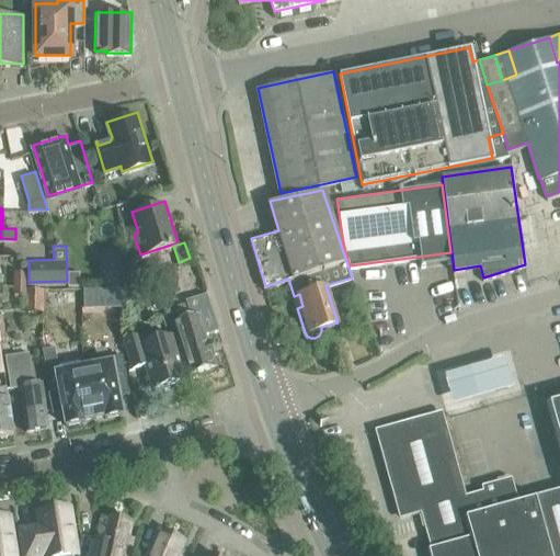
[(100,281),(124,282),(125,265),(102,263),(100,281)]
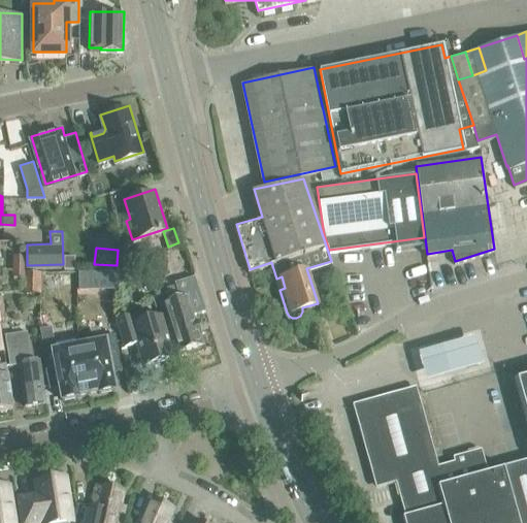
[(156,270),(168,266),(162,249),(151,252),(156,270)]
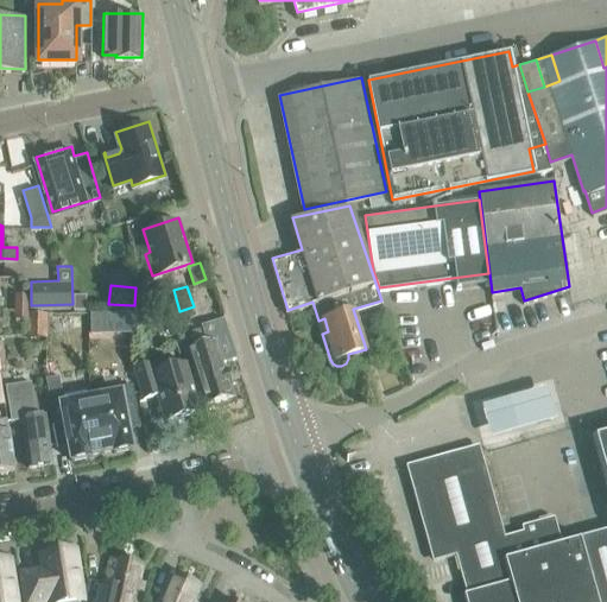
[(86,291),(74,291),(74,306),(86,306),(86,291)]
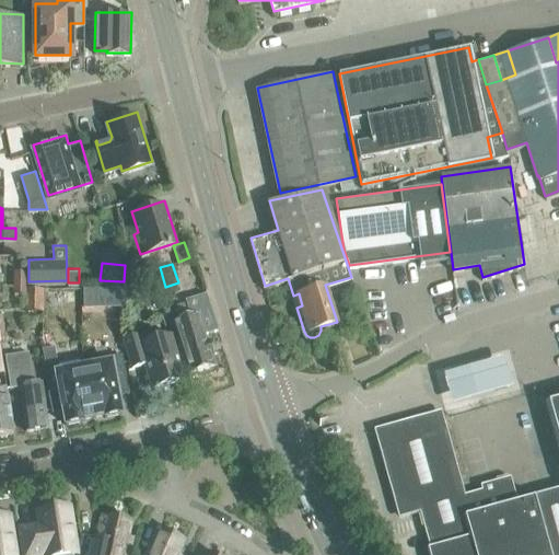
[(26,269),(14,269),(14,280),(26,280),(26,269)]
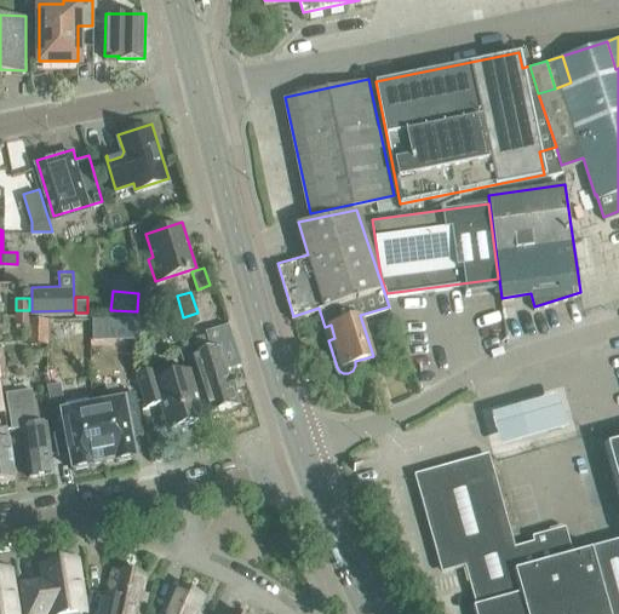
[(49,315),(28,315),(29,339),(50,339),(49,315)]
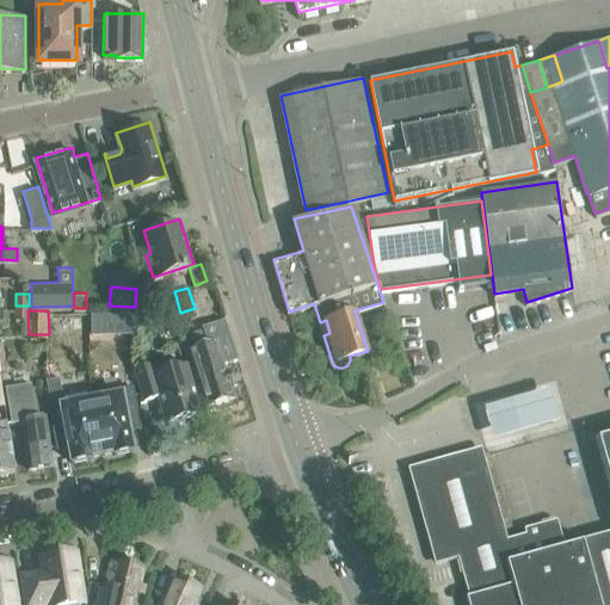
[(104,312),(104,331),(125,331),(124,310),(104,312)]
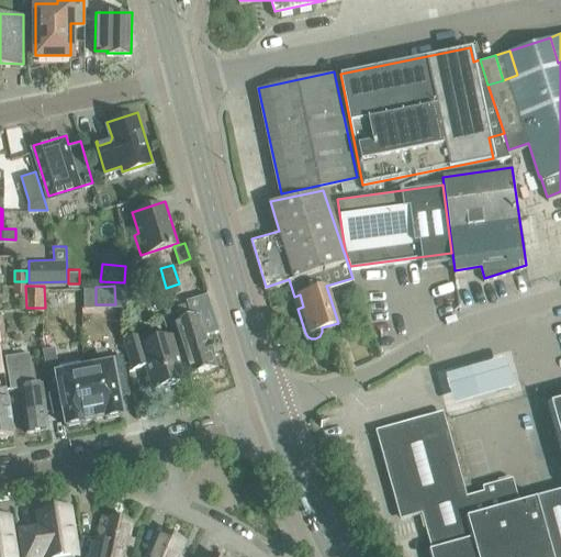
[(180,335),(191,371),(215,365),(212,354),(215,353),(209,331),(219,329),(209,291),(188,297),(193,316),(194,315),(199,330),(180,335)]
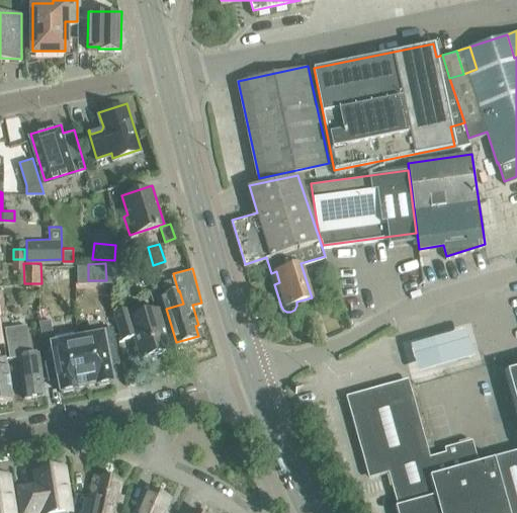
[(39,323),(42,334),(54,332),(49,306),(40,308),(39,323)]
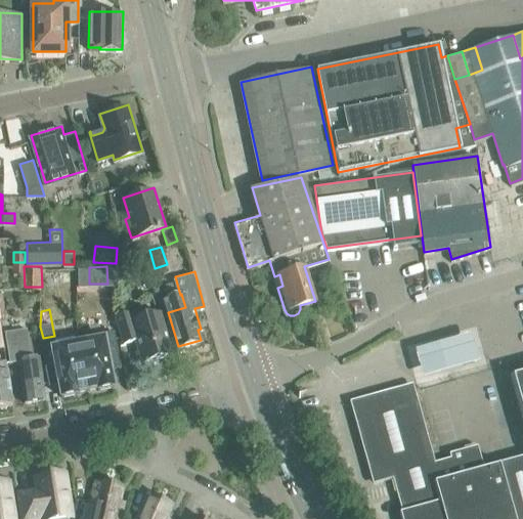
[(132,318),(129,309),(116,314),(125,342),(136,338),(143,361),(174,351),(161,309),(132,318)]
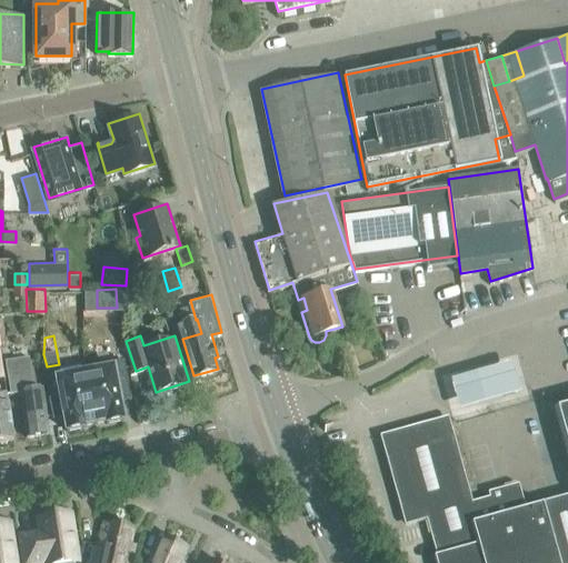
[(21,389),(22,398),(28,434),(49,431),(45,394),(42,385),(32,386),(28,354),(2,358),(5,373),(7,389),(7,390),(21,389)]
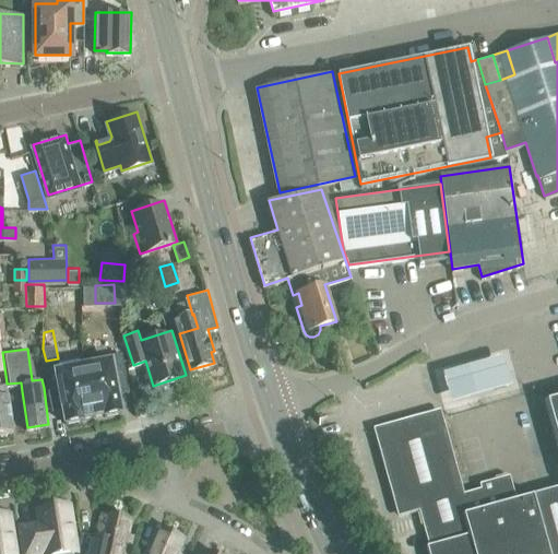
[(505,352),(443,369),(452,398),(512,380),(505,352)]
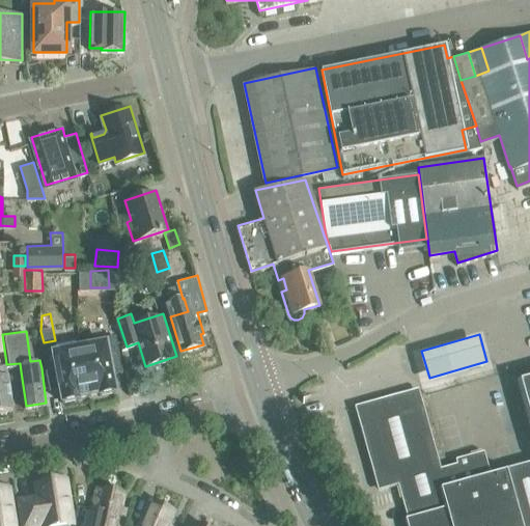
[(100,392),(115,389),(112,371),(122,370),(115,335),(79,341),(79,337),(78,337),(89,392),(100,390),(100,392)]
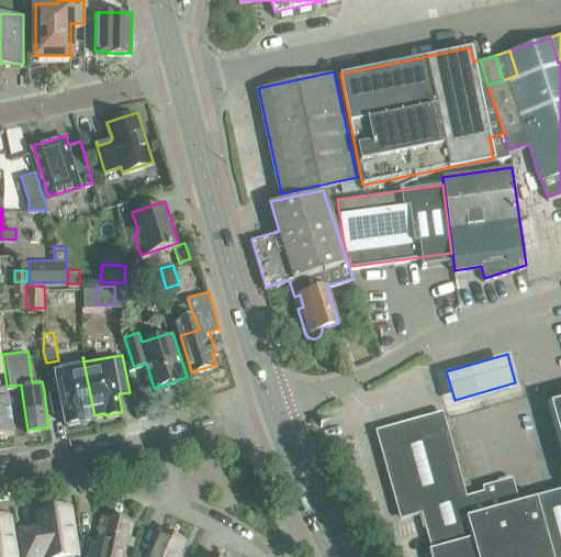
[(82,418),(94,415),(82,357),(55,363),(60,390),(49,392),(53,411),(64,409),(66,423),(83,420),(82,418)]
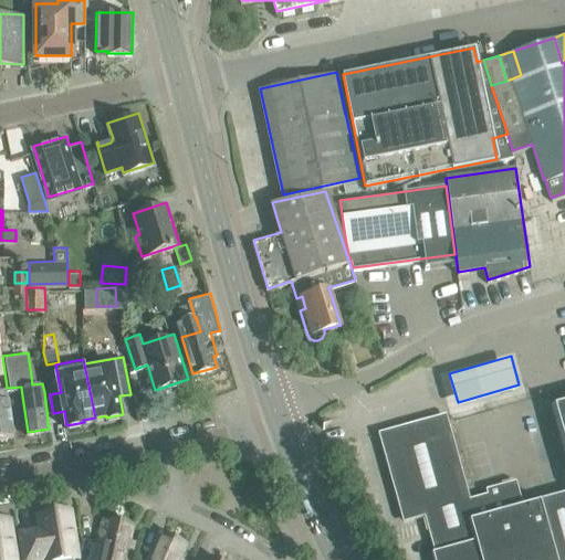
[(7,388),(7,387),(0,387),(0,435),(14,434),(7,388)]
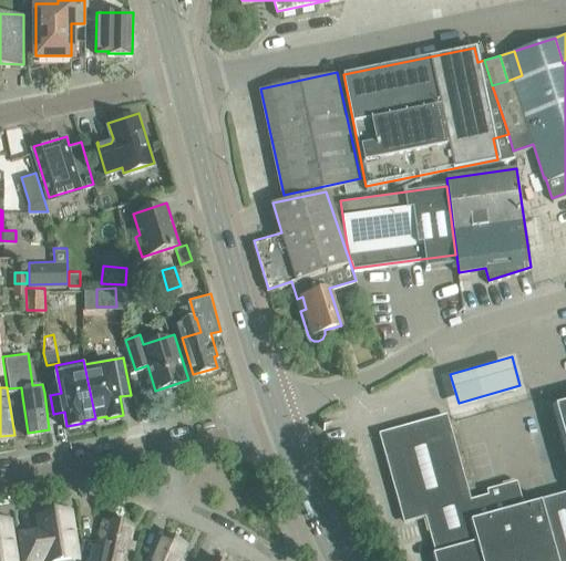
[(446,414),(381,432),(405,518),(426,511),(439,554),(440,560),(565,560),(565,492),(563,497),(524,508),(521,496),(516,497),(504,489),(503,485),(490,489),(491,494),(471,499),(446,414)]
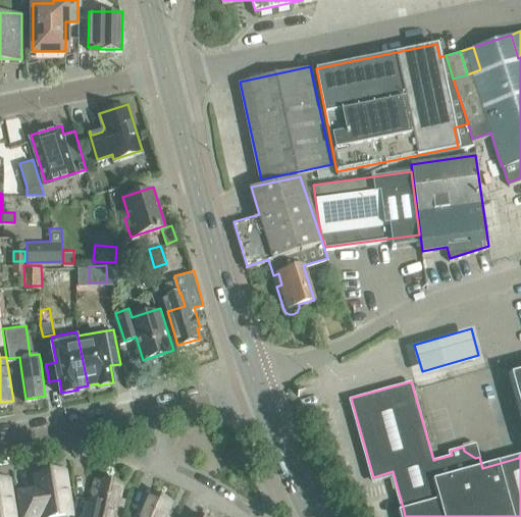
[(37,474),(39,487),(20,489),(24,516),(43,513),(43,516),(70,512),(64,470),(37,474)]
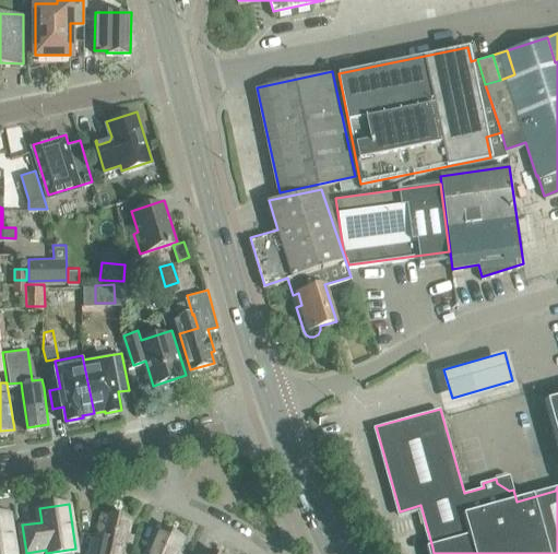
[(103,513),(98,534),(82,531),(83,553),(128,553),(132,535),(128,534),(132,518),(111,514),(111,515),(103,513)]
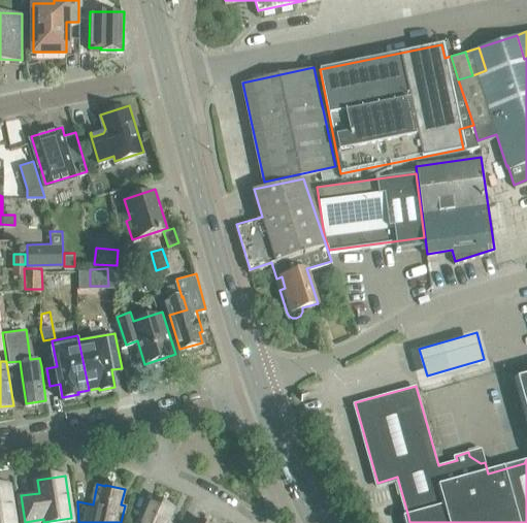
[(0,485),(0,522),(13,522),(8,485),(0,485)]
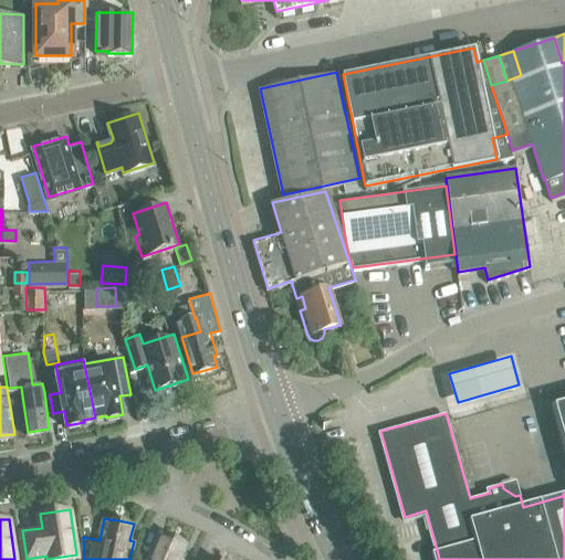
[(184,559),(185,559),(180,558),(187,541),(166,532),(154,559),(184,559)]
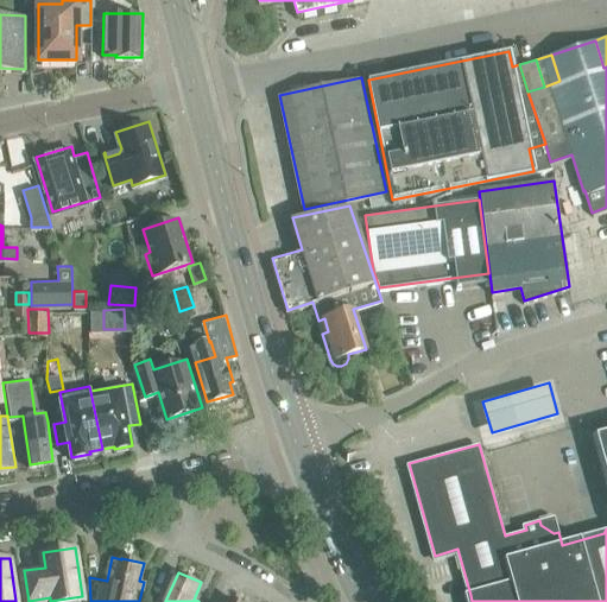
All buildings are outlined.
